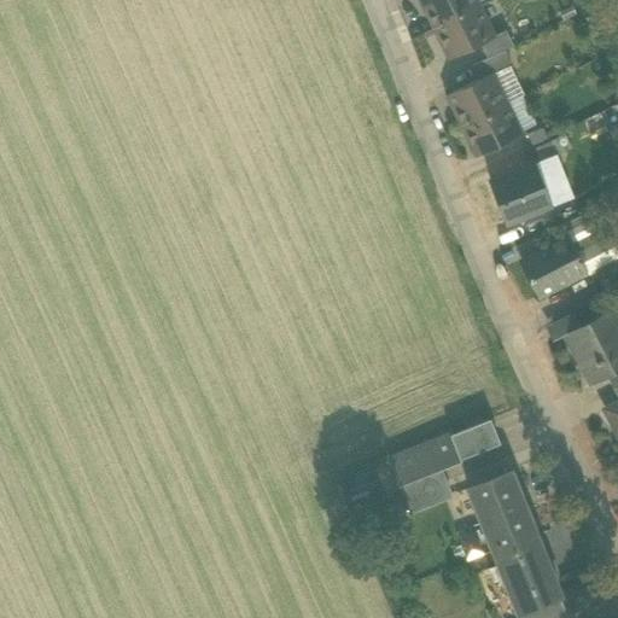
[(420,0),(435,28),(478,6),(474,0),(420,0)]
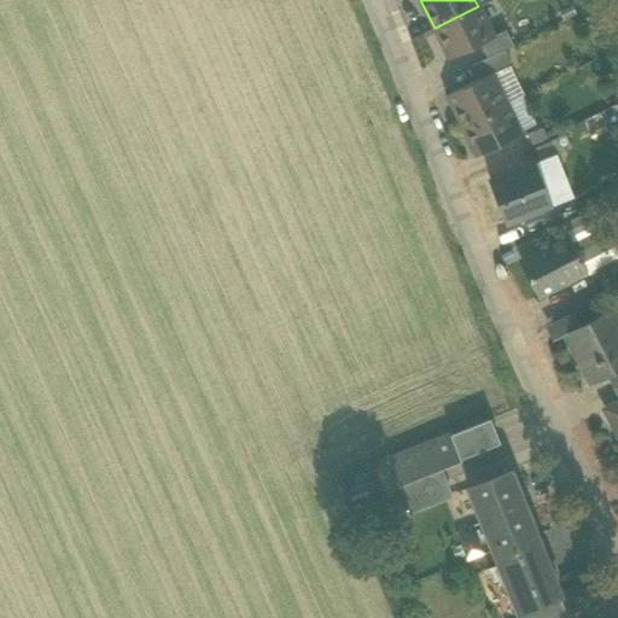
[(493,36),(478,6),(435,28),(449,58),(481,44),(493,38),(493,36)]
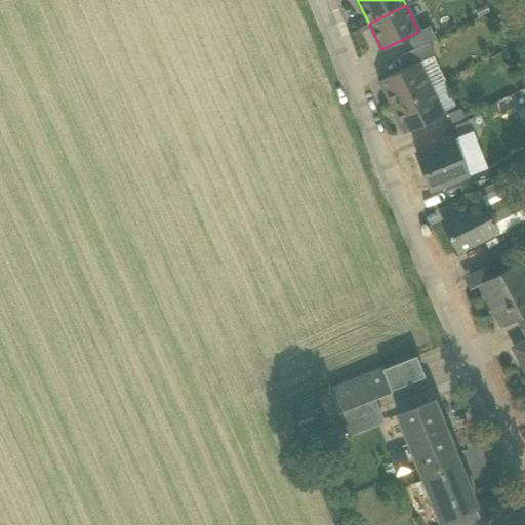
[(408,37),(413,49),(428,42),(436,38),(430,26),(418,31),(418,32),(408,37)]
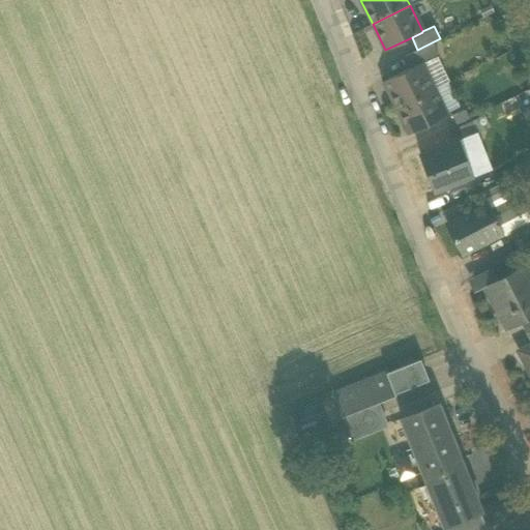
[(438,56),(432,42),(417,50),(404,56),(410,68),(420,63),(421,64),(437,57),(438,56)]
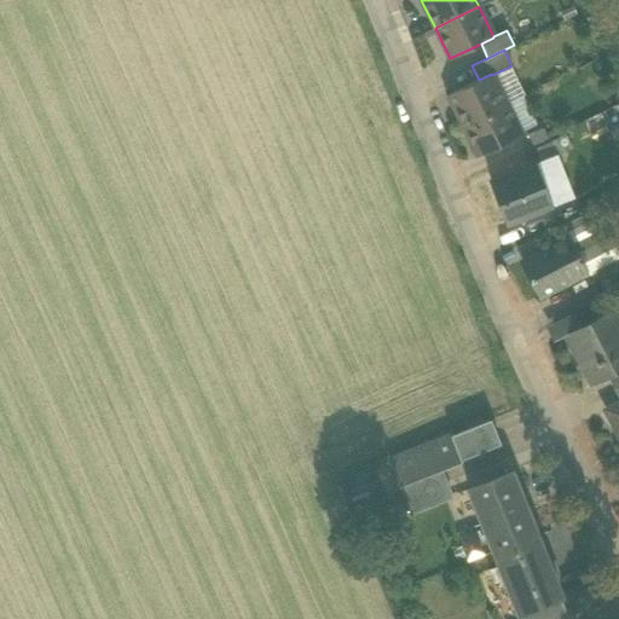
[(510,67),(492,75),(507,104),(522,96),(525,94),(510,67)]
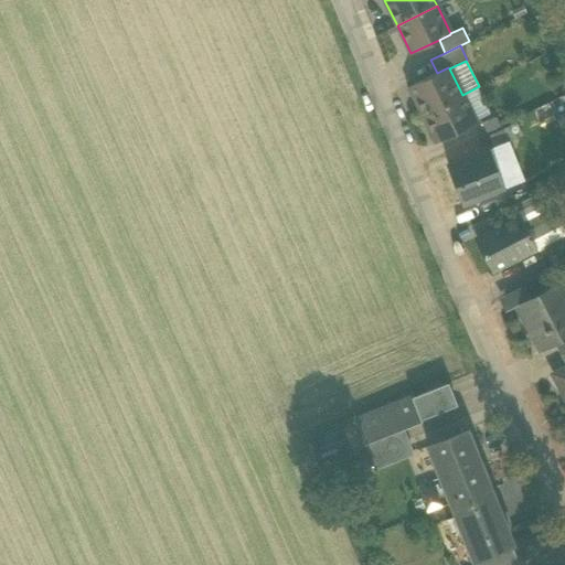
[(408,86),(423,115),(462,95),(449,68),(448,67),(437,73),(408,86)]
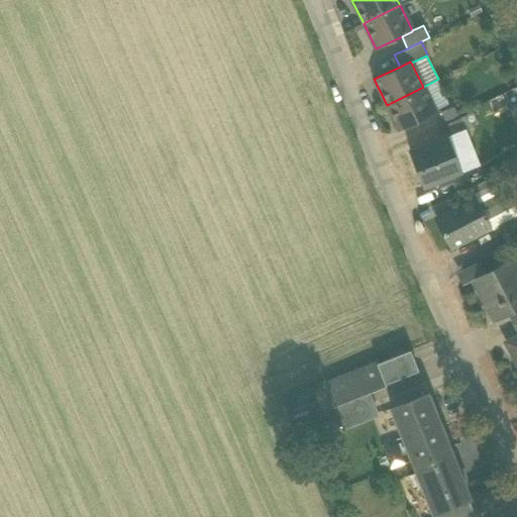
[(436,80),(423,87),(434,110),(447,104),(436,80)]
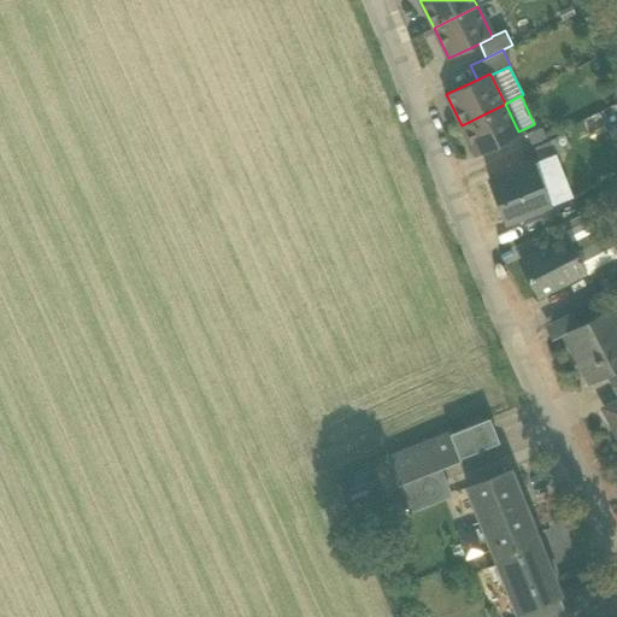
[(518,131),(505,104),(462,125),(476,156),(519,134),(518,131)]
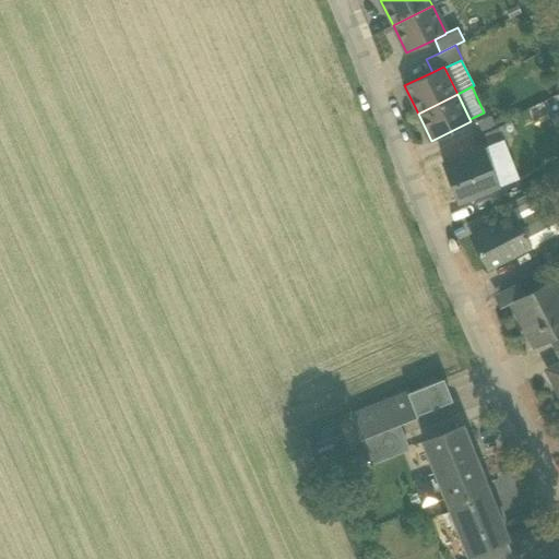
[(482,133),(486,145),(506,139),(518,134),(512,121),(482,133)]
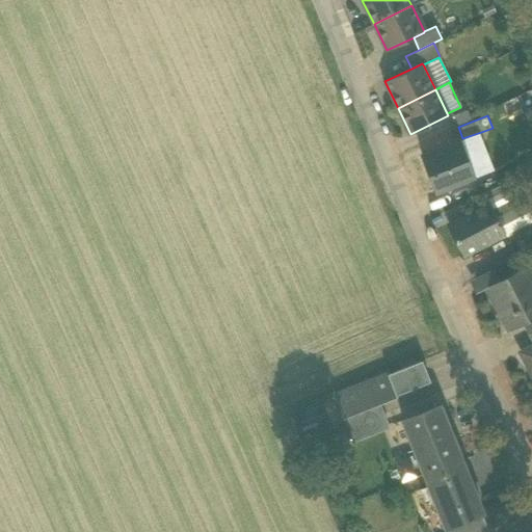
[(462,144),(474,179),(494,171),(481,132),(462,138),(460,139),(462,144)]
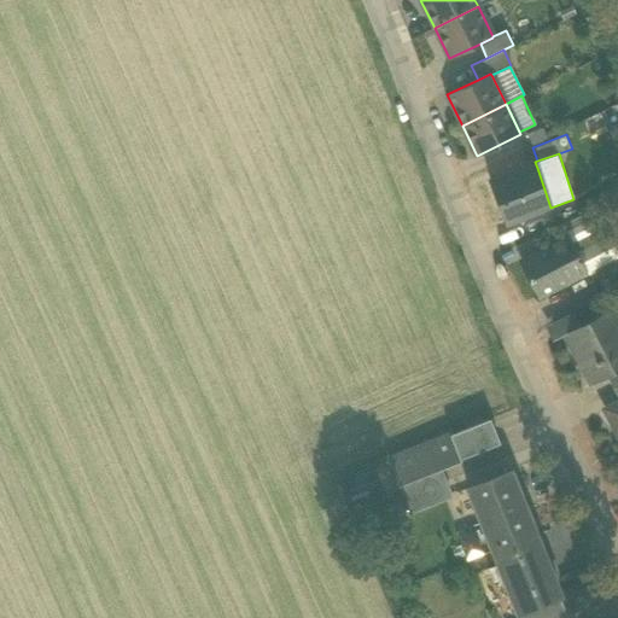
[(491,182),(506,222),(551,208),(537,168),(491,182)]
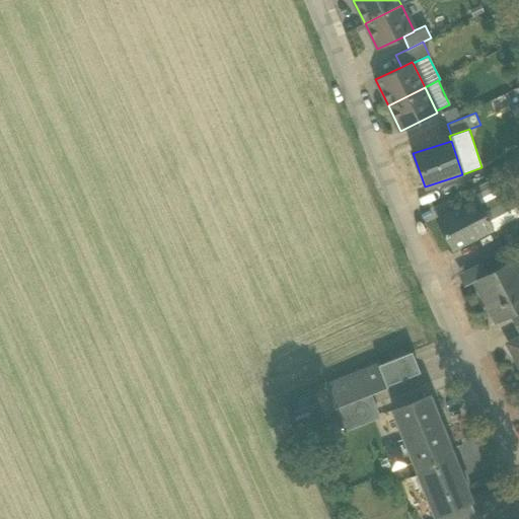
[(518,188),(510,170),(499,176),(510,199),(518,194),(518,188)]
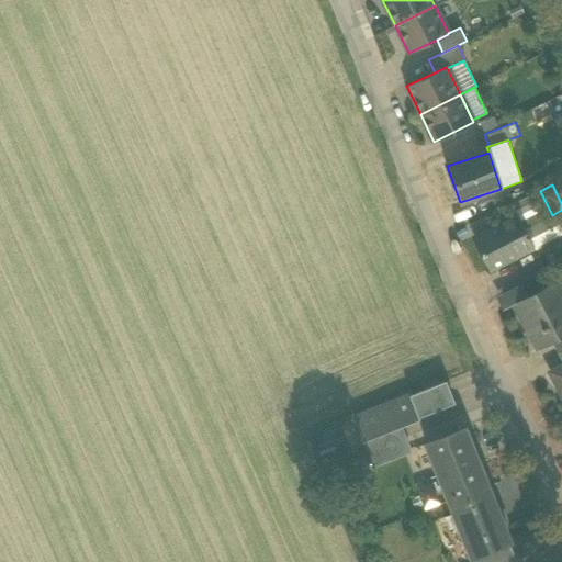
[(510,201),(517,216),(526,236),(539,229),(536,224),(552,215),(540,191),(539,189),(510,201)]
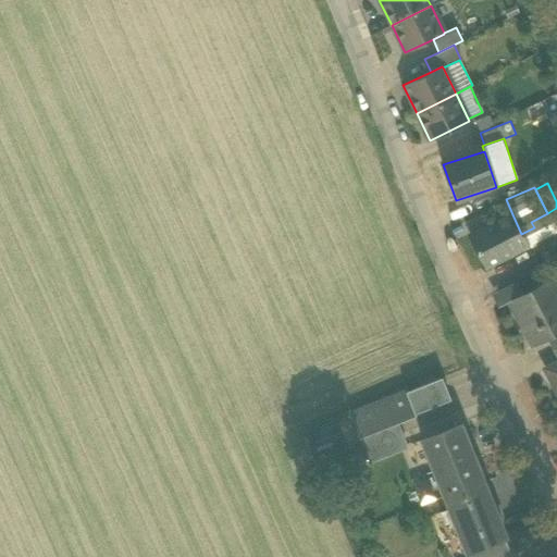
[(466,222),(471,233),(494,223),(489,212),(466,222)]
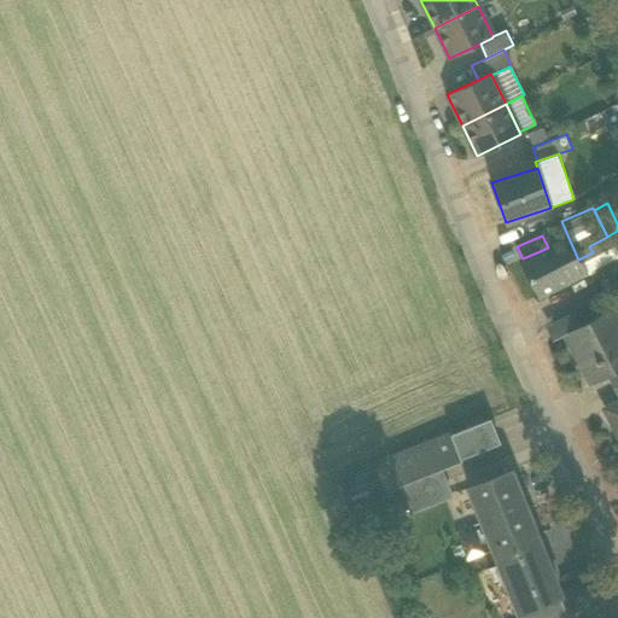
[(578,260),(584,272),(592,268),(617,256),(607,237),(589,246),(593,252),(578,260)]
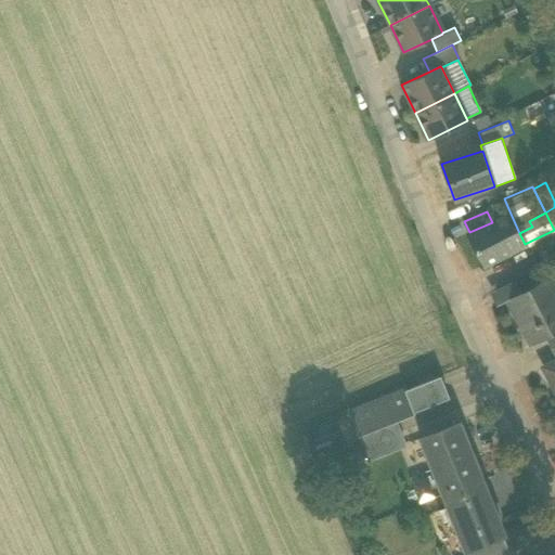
[(525,244),(519,233),(511,214),(492,222),(469,232),(485,267),(526,248),(525,244)]
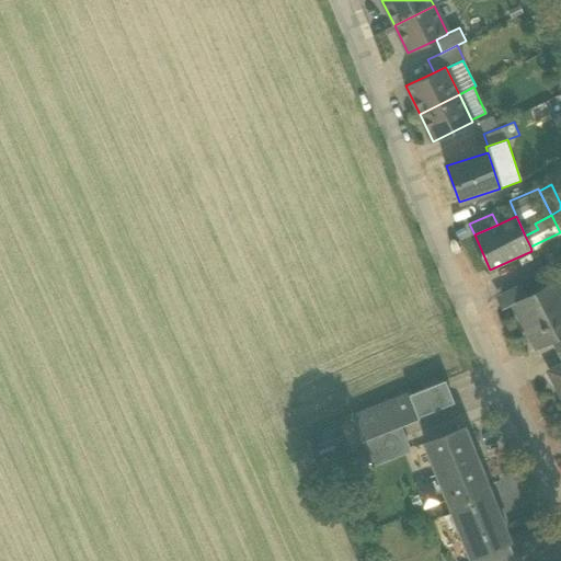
[(537,243),(544,256),(560,247),(560,235),(560,232),(537,243)]
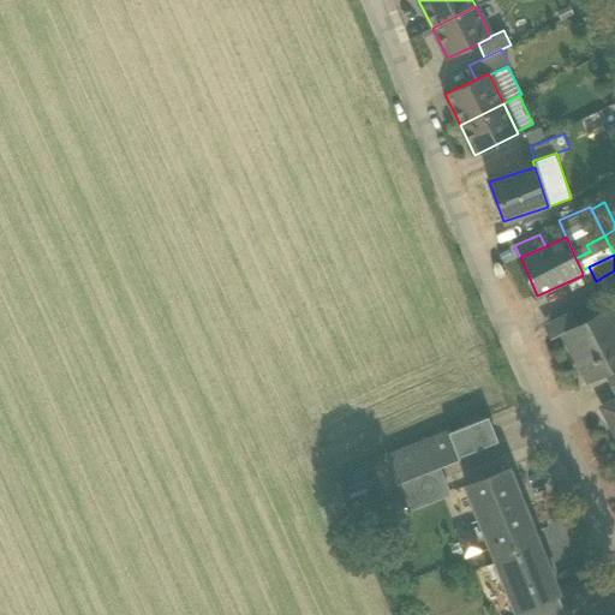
[(562,333),(589,382),(603,374),(614,368),(614,336),(611,330),(614,328),(614,323),(607,309),(578,324),(562,333)]
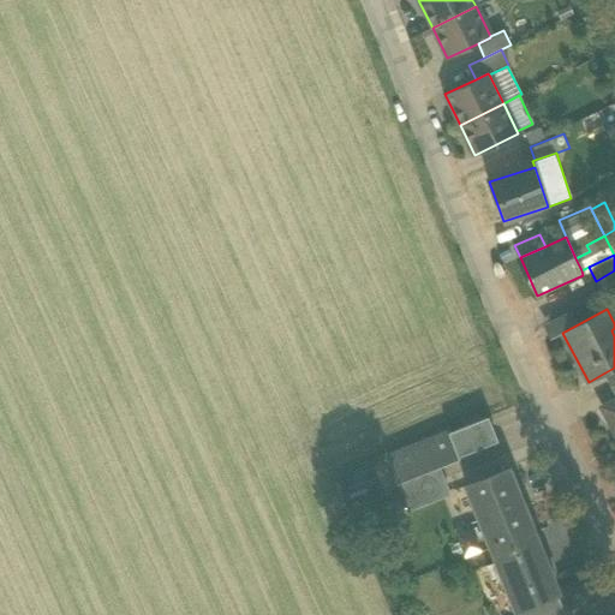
[(549,339),(562,333),(578,324),(571,312),(543,327),(549,339)]
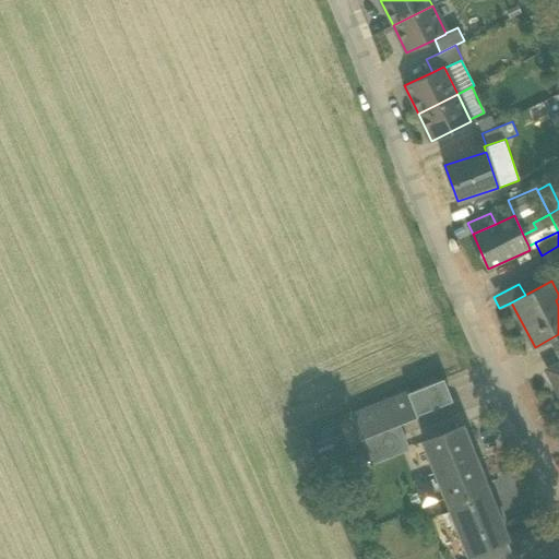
[(555,353),(556,352),(558,349),(558,334),(548,340),(555,353)]
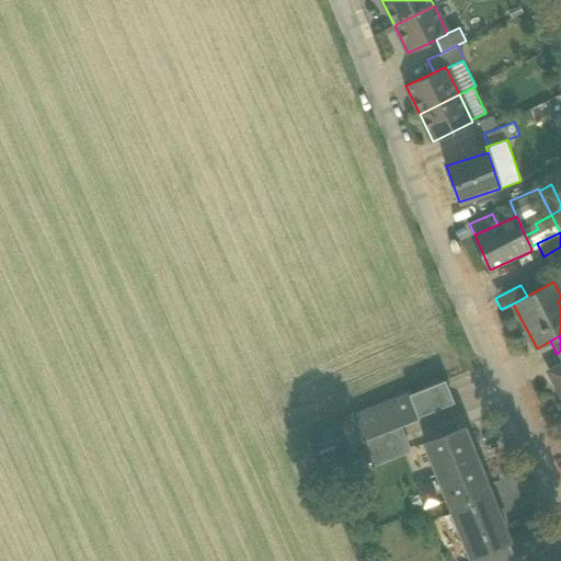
[(560,369),(551,375),(560,393),(560,369)]
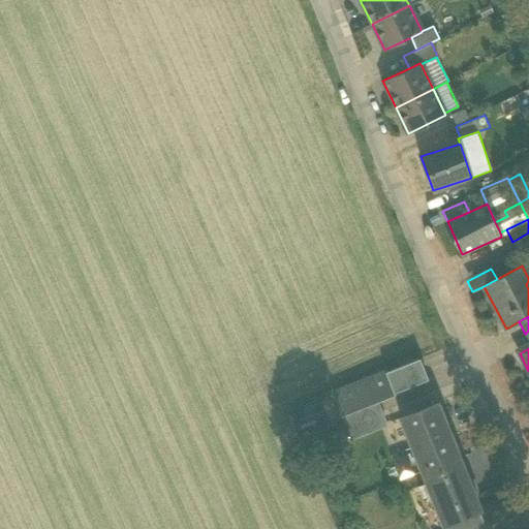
[(419,360),(385,373),(393,393),(427,379),(419,360)]
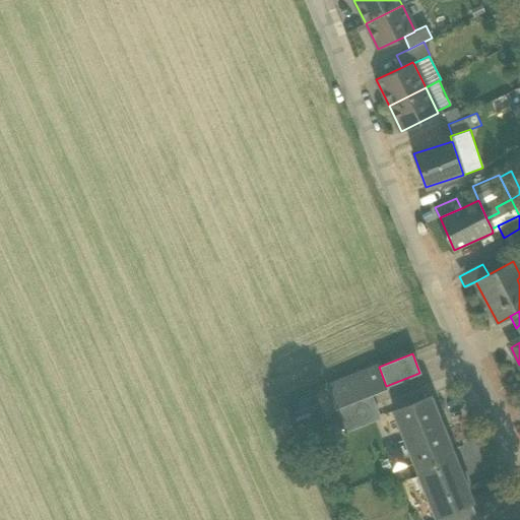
[(386,386),(379,367),(328,386),(336,406),(370,393),(386,386)]
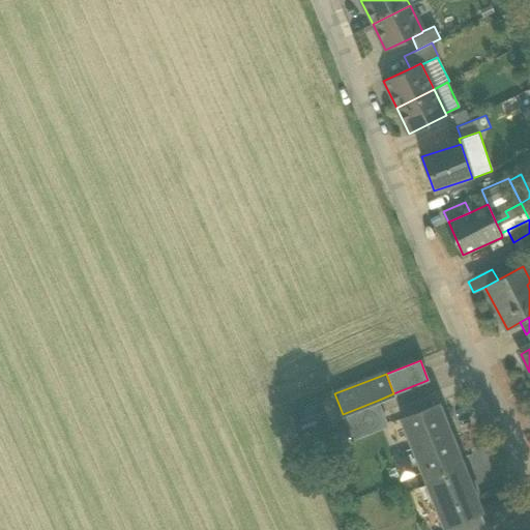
[(382,413),(377,401),(343,414),(347,427),(382,413)]
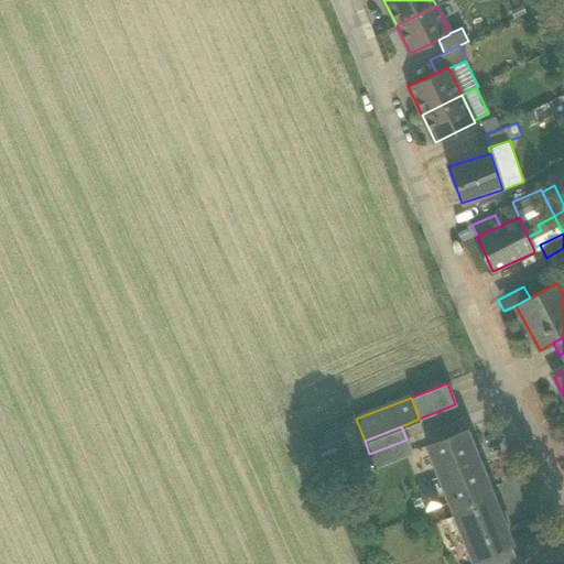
[(427,445),(449,502),(488,487),(466,430),(427,445)]
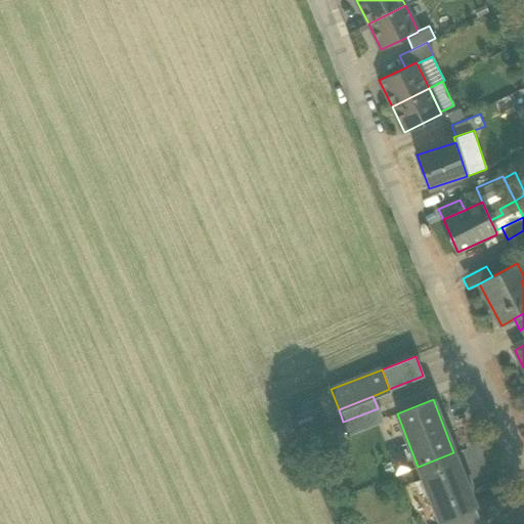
[(378,408),(343,422),(348,434),(382,421),(378,408)]
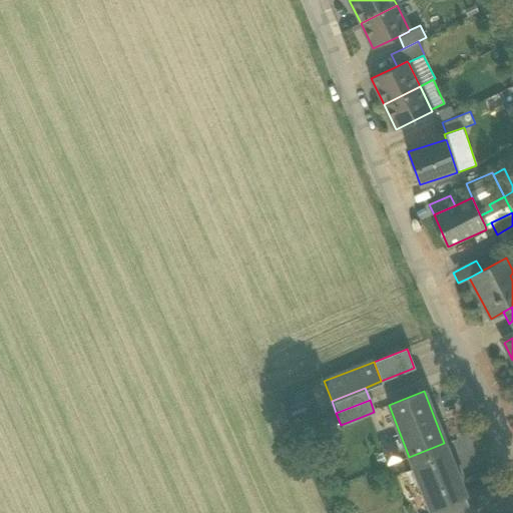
[(304,411),(291,416),(296,428),(308,423),(304,411)]
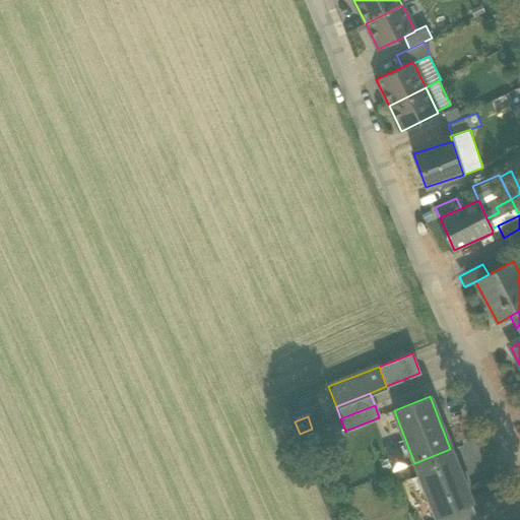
[(406,466),(398,446),(385,451),(393,471),(406,466)]
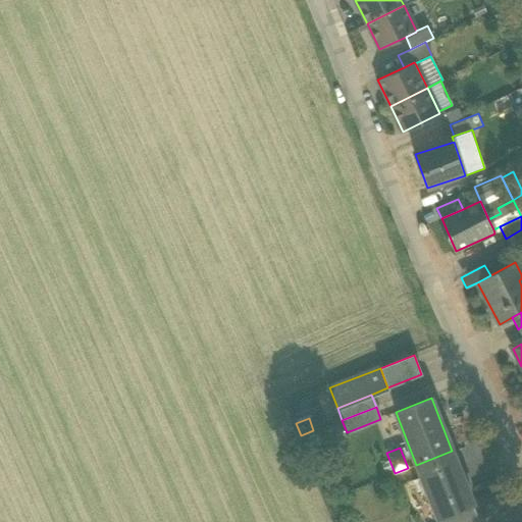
[(473,504),(452,451),(416,465),(437,518),(472,505),(473,504)]
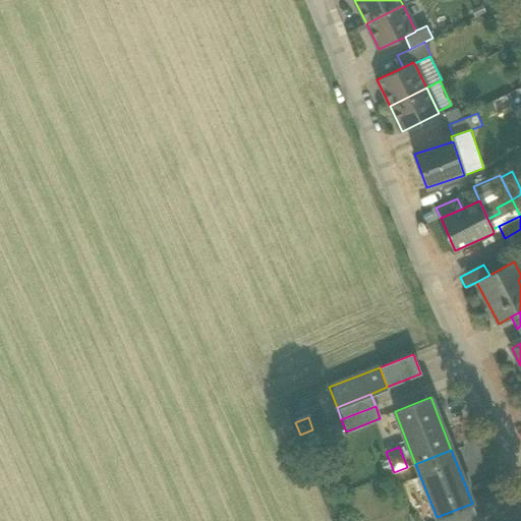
[(437,517),(439,520),(477,520),(471,504),(437,517)]
